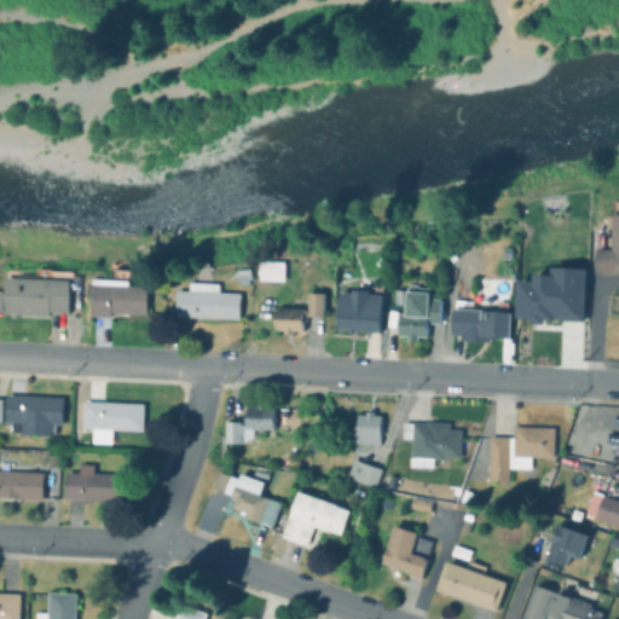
[(611,249),(612,201),(618,201),(618,275),(594,275),(594,249),(611,249)]
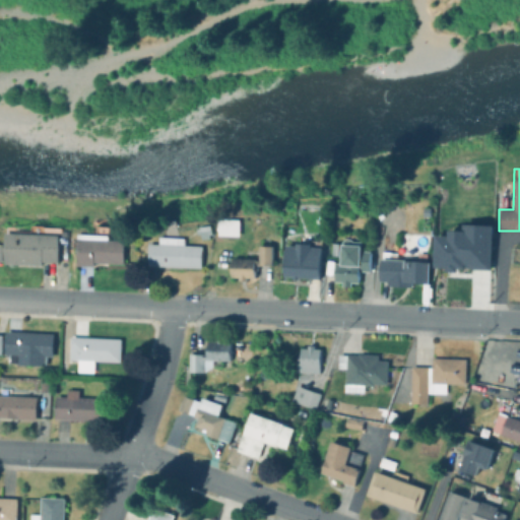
[(239,219),(239,236),(216,235),(217,219),(239,219)]
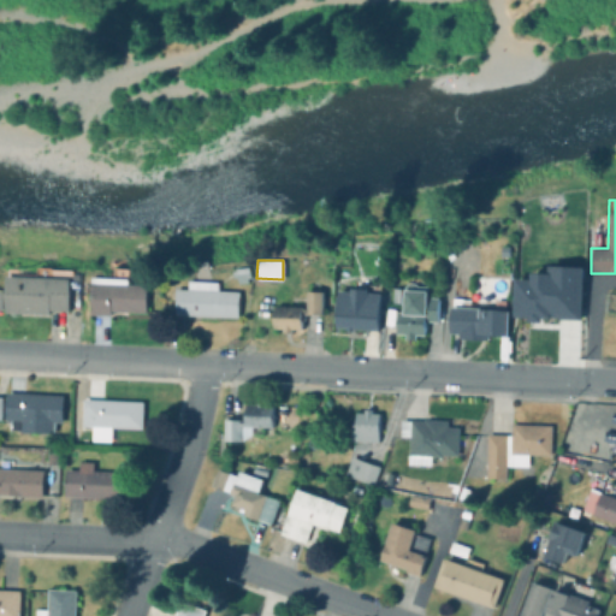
[(513,315),(514,278),(531,278),(531,271),(546,272),(546,264),(582,266),(580,319),(556,318),(556,315),(550,314),(549,318),(540,317),(540,323),(527,321),(527,315),(513,315)]
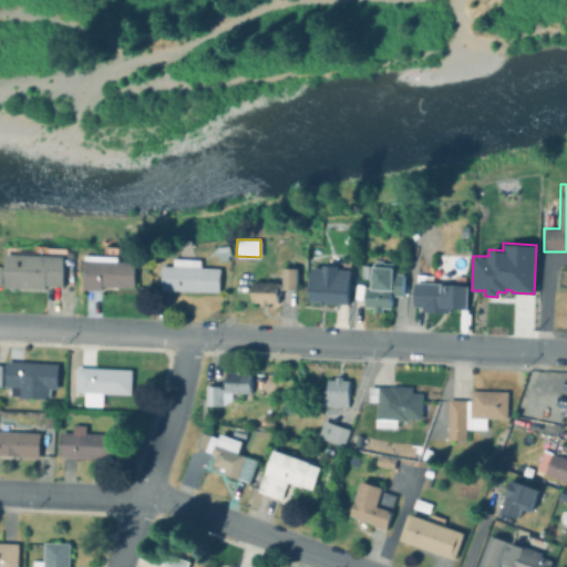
[(228,246),(229,256),(226,256),(227,259),(218,260),(217,255),(215,256),(214,249),(217,249),(216,247),(228,246)]
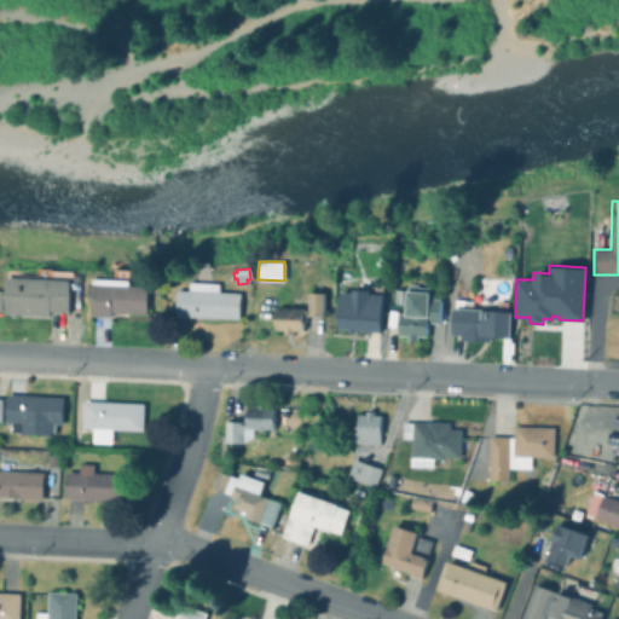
[(128,271),(128,285),(149,287),(148,313),(110,312),(110,317),(90,316),(92,278),(113,279),(113,270),(128,271)]
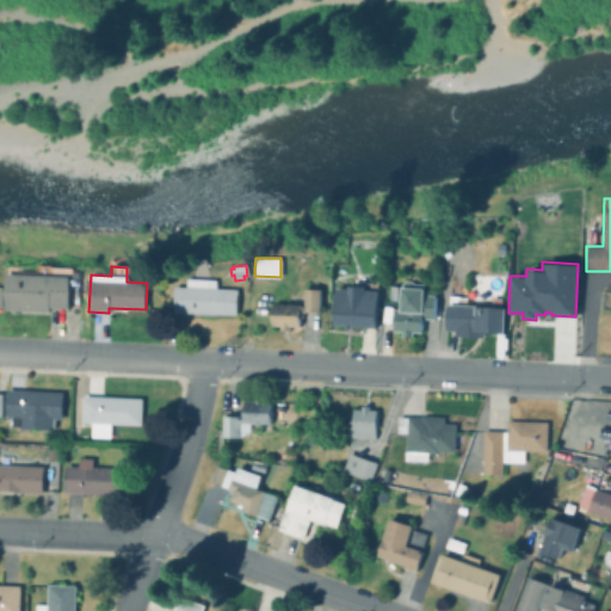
[(68,275),(67,308),(48,308),(48,310),(4,309),(5,273),(68,275)]
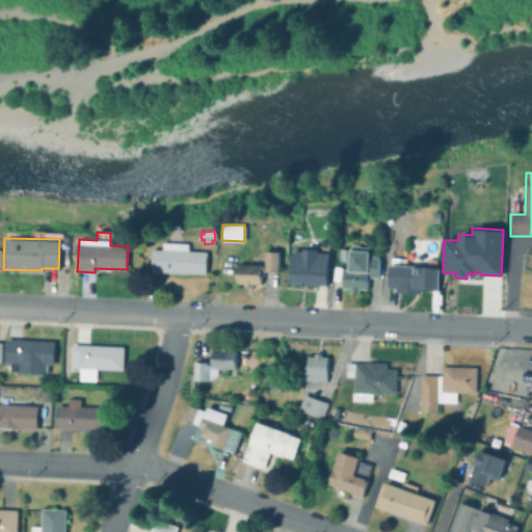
[(378,257),(377,277),(366,277),(365,290),(357,289),(357,294),(348,293),(349,288),(342,288),(343,269),(350,270),(351,251),(349,251),(350,247),(351,246),(351,240),(368,241),(367,246),(370,247),(370,251),(371,251),(370,256),(378,257)]
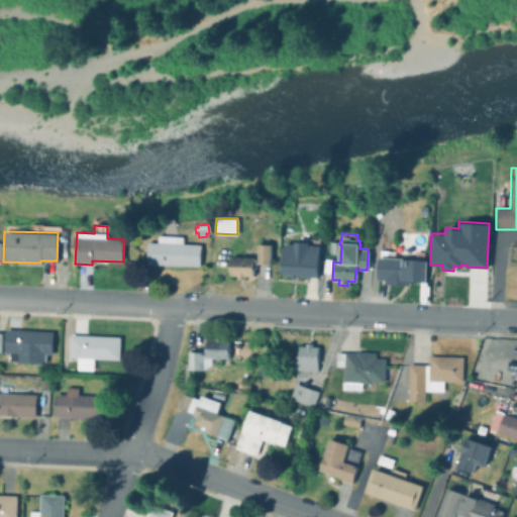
[(182,236),(182,243),(199,244),(198,266),(146,264),(147,242),(159,242),(159,235),(182,236)]
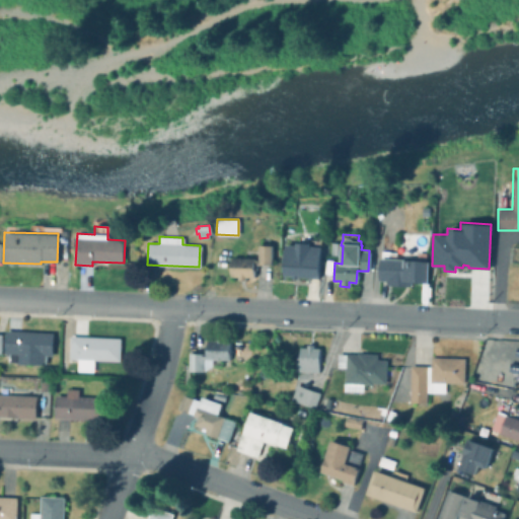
[(305,243),(306,243),(306,239),(318,240),(318,247),(319,247),(316,278),(296,276),(296,279),(290,278),(290,276),(281,275),(284,244),(294,246),(295,236),(305,237),(305,243)]
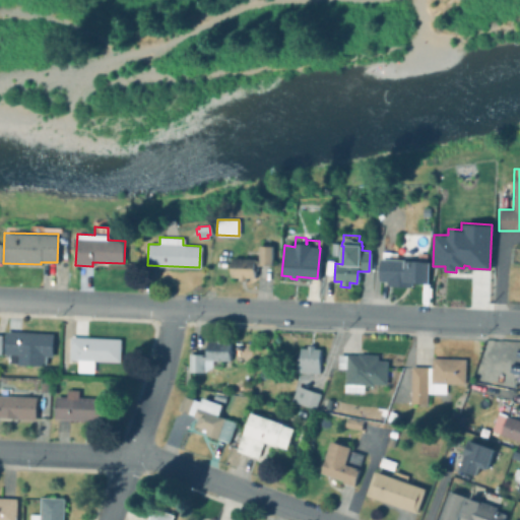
[(386,281),(378,281),(381,243),(395,244),(395,259),(405,260),(405,261),(429,263),(428,283),(411,282),(410,285),(385,284),(386,281)]
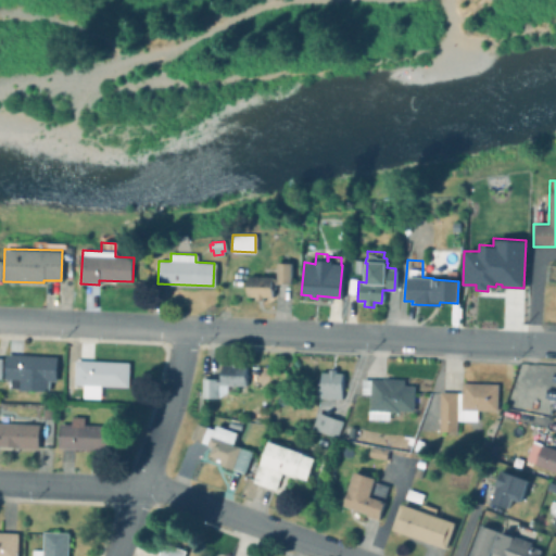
[(290,263),(290,283),(273,283),(272,298),(263,298),(263,301),(253,300),(253,298),(245,297),(245,276),(273,277),(273,279),(276,279),(276,262),(290,263)]
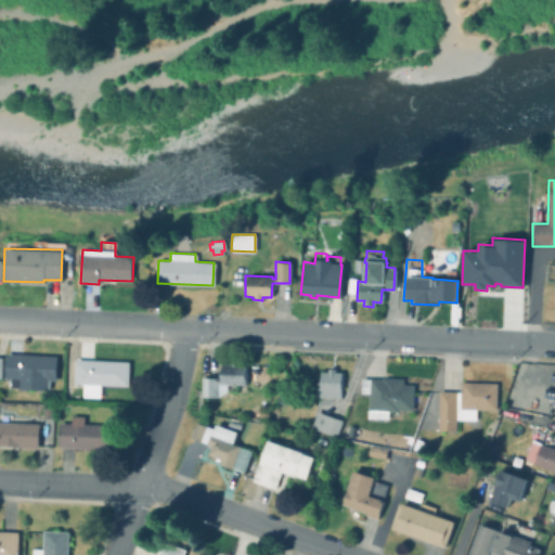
[(355,281),(353,295),(346,295),(347,280),(355,281)]
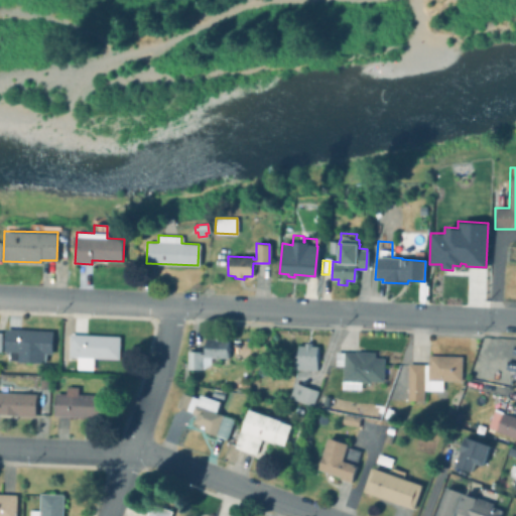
[(51,332),(50,354),(45,354),(44,363),(2,361),(4,329),(51,332)]
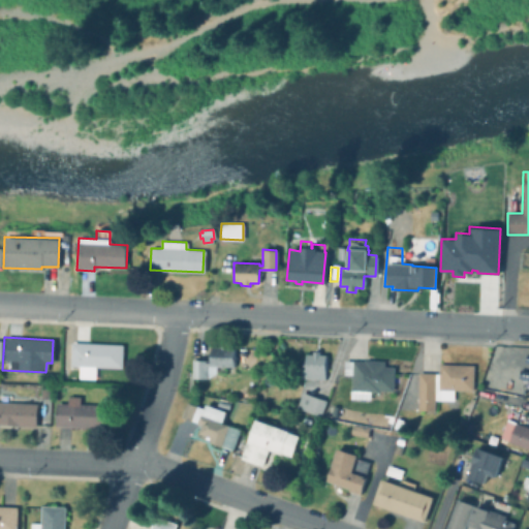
[(122,345),(121,368),(94,367),(94,379),(78,378),(78,366),(69,366),(70,342),(122,345)]
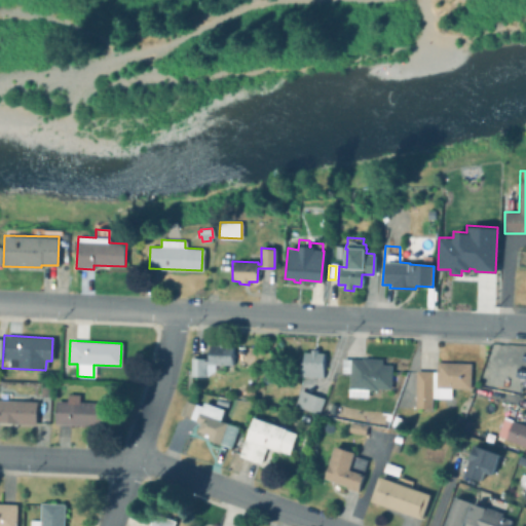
[(226,343),(226,345),(232,345),(231,365),(214,364),(214,371),(205,376),(189,376),(190,358),(208,359),(209,344),(218,345),(218,343),(226,343)]
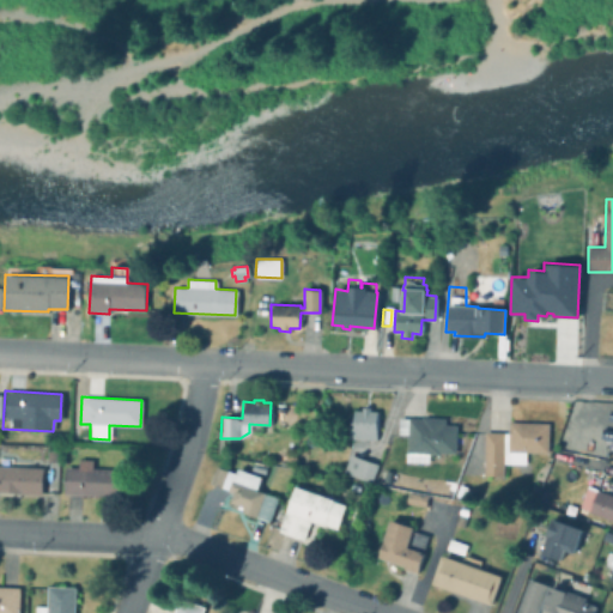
[(369,407),(369,411),(376,411),(375,439),(347,438),(349,418),(353,418),(353,410),(360,411),(362,407),(369,407)]
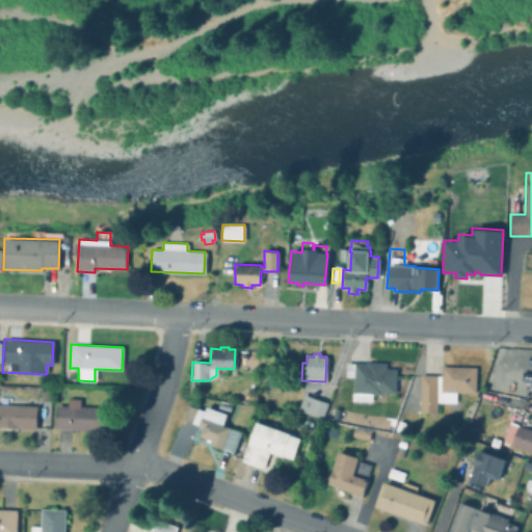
[(346,363),(366,364),(366,363),(386,364),(386,369),(396,369),(395,393),(380,393),(380,394),(372,394),(371,401),(352,400),(353,376),(345,376),(346,363)]
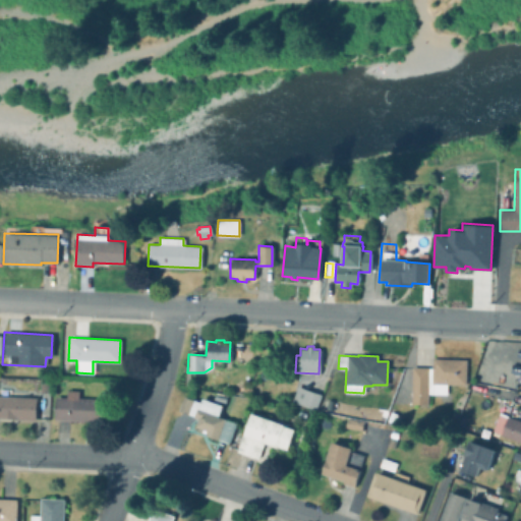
[(466,360),(465,386),(447,385),(446,395),(427,394),(426,405),(409,404),(411,366),(431,367),(432,358),(466,360)]
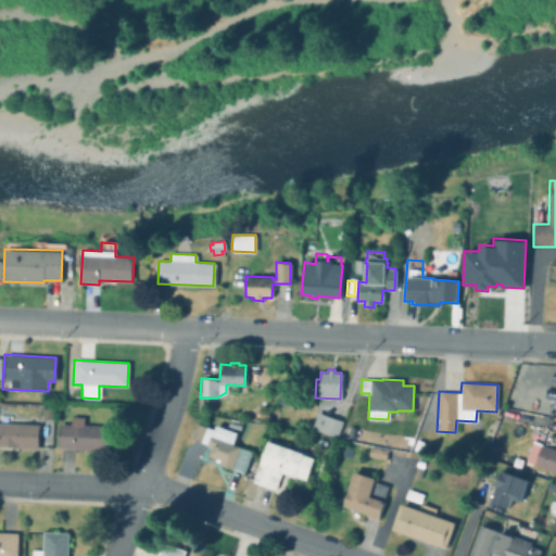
[(342,421),(336,438),(311,428),(317,412),(342,421)]
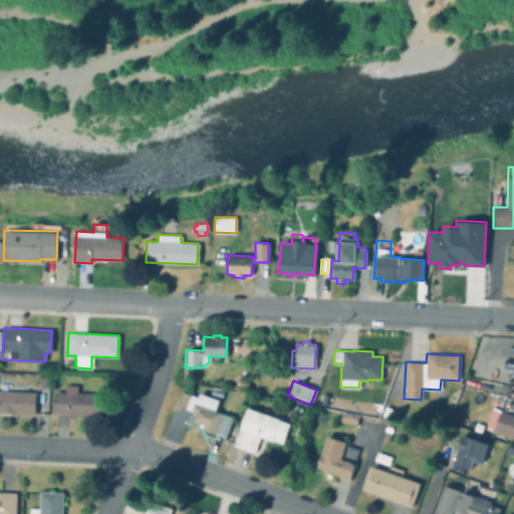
[(0,383),(8,384),(8,391),(35,392),(34,415),(15,414),(15,417),(8,417),(8,414),(0,413),(0,383)]
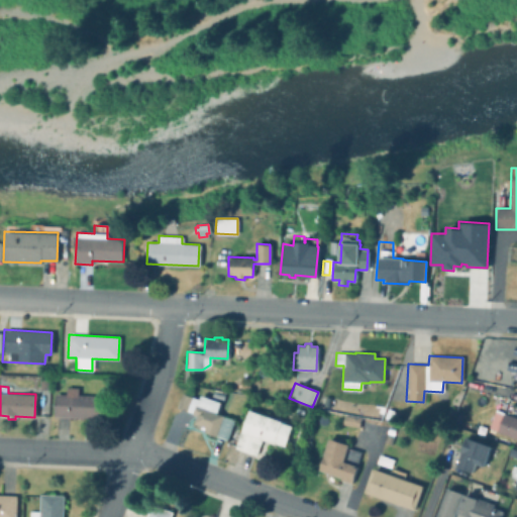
[(78,388),(77,395),(102,396),(101,419),(54,416),(55,394),(65,395),(66,387),(78,388)]
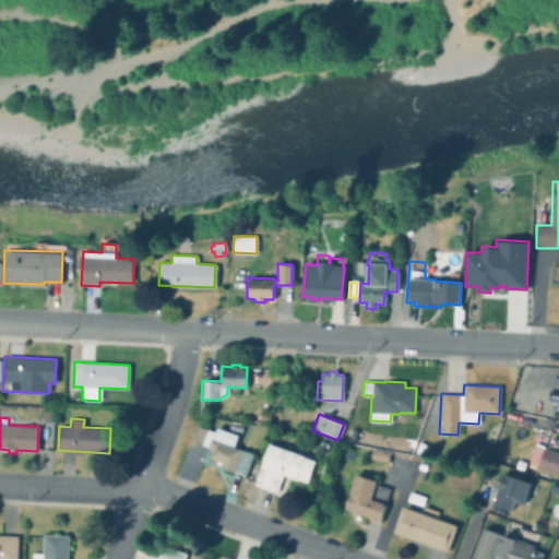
[(242,421),(239,432),(227,430),(229,419),(242,421)]
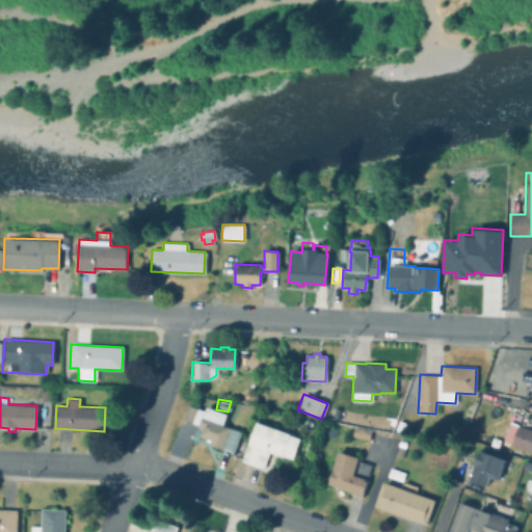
[(187,404),(205,411),(207,406),(225,414),(221,425),(229,427),(229,428),(239,432),(232,452),(209,444),(209,443),(206,441),(206,439),(198,435),(202,428),(197,426),(197,425),(182,419),(187,404)]
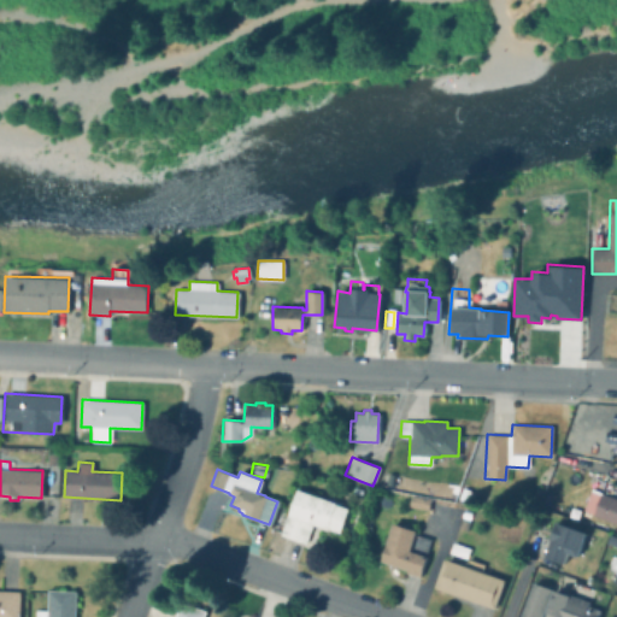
[(470,491),(465,503),(456,498),(460,487),(470,491)]
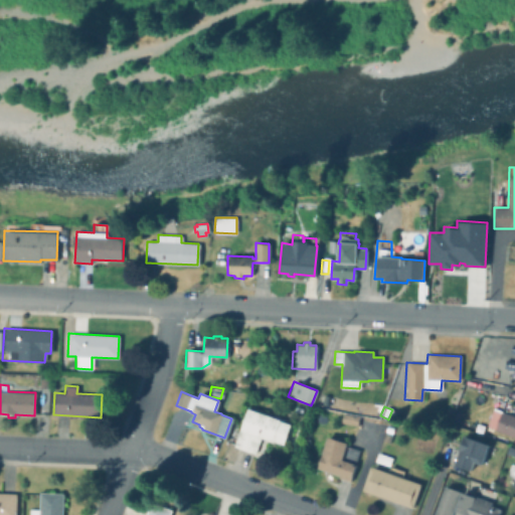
[(291,424),(284,445),(261,436),(253,454),(233,446),(248,407),(283,420),(283,421),(291,424)]
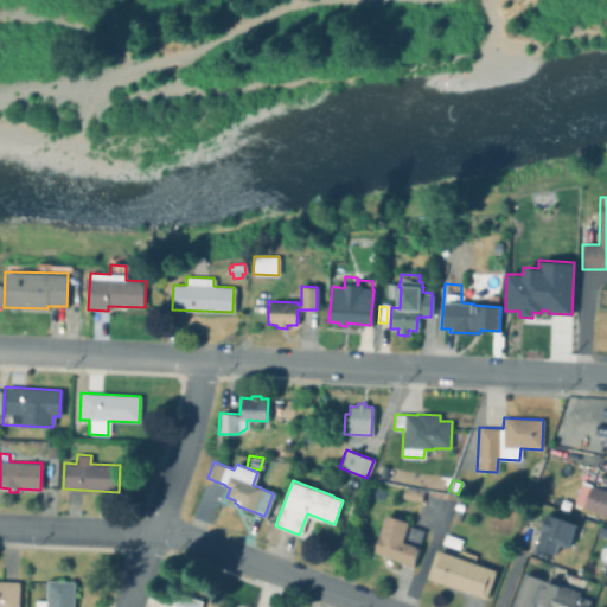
[(606,491),(606,516),(582,508),(582,506),(572,503),(580,481),(606,491)]
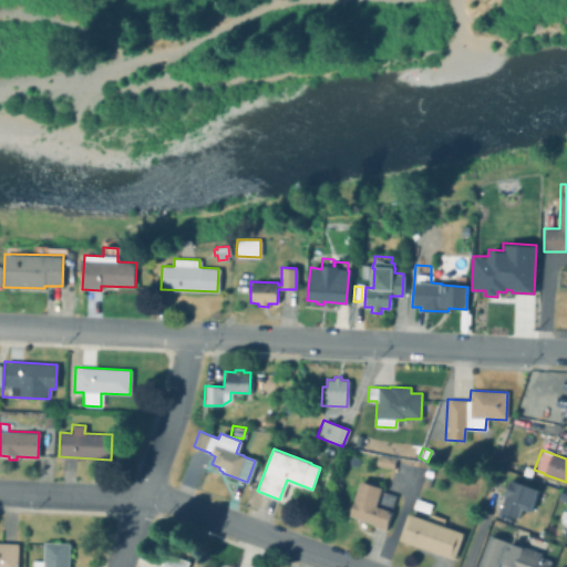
[(539,490),(532,512),(522,508),(518,518),(500,512),(504,497),(503,496),(509,478),(539,490)]
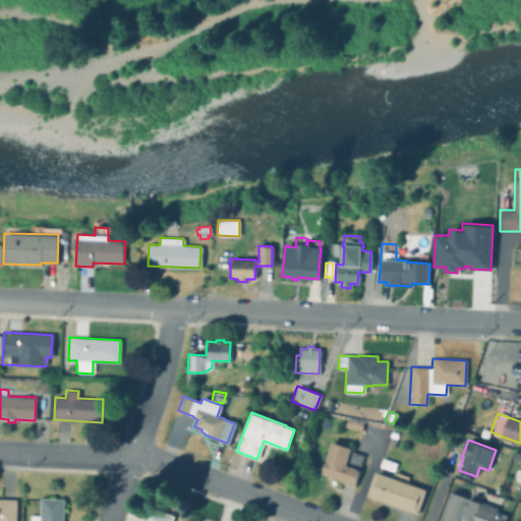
[(359,470),(353,487),(342,483),(343,481),(320,473),(331,442),(351,449),(350,452),(362,456),(357,469),(359,470)]
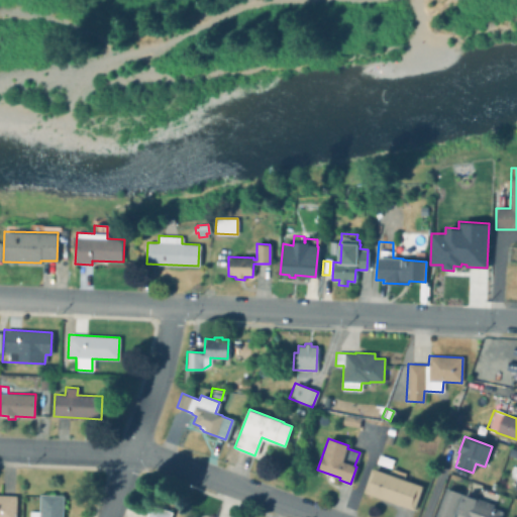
[(392,459),(389,469),(375,463),(378,454),(392,459)]
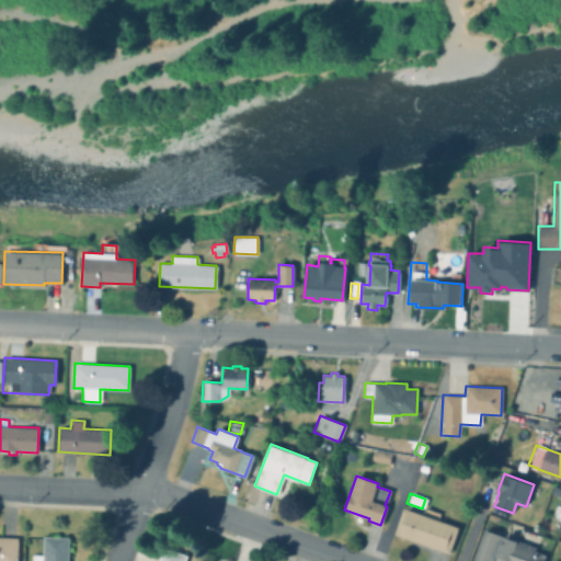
[(404,507),(423,514),(424,508),(439,514),(437,519),(459,527),(449,554),(395,535),(404,507)]
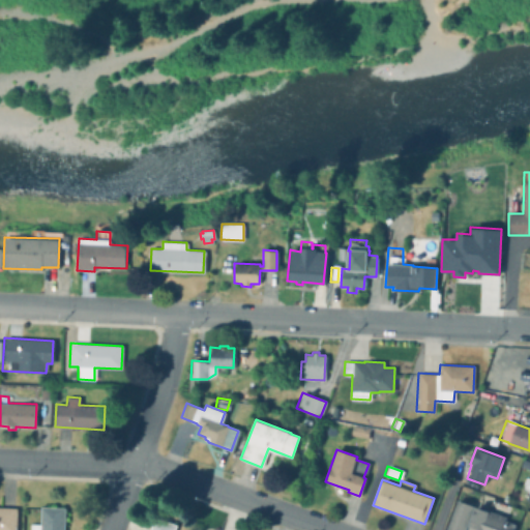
[(474,506),(465,529),(448,529),(446,529),(458,500),(474,506)]
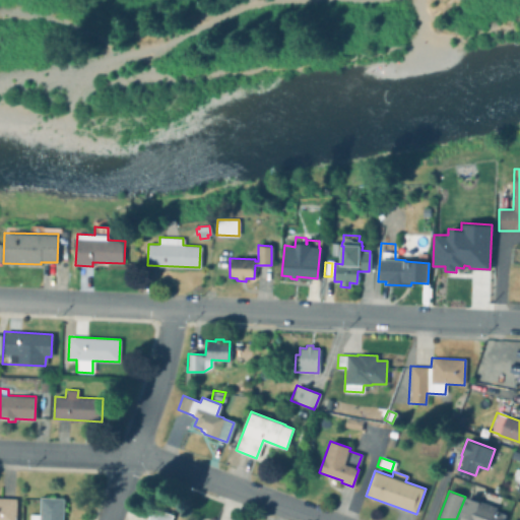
[(506,514),(503,519),(459,519),(467,497),(497,508),(496,511),(506,514)]
